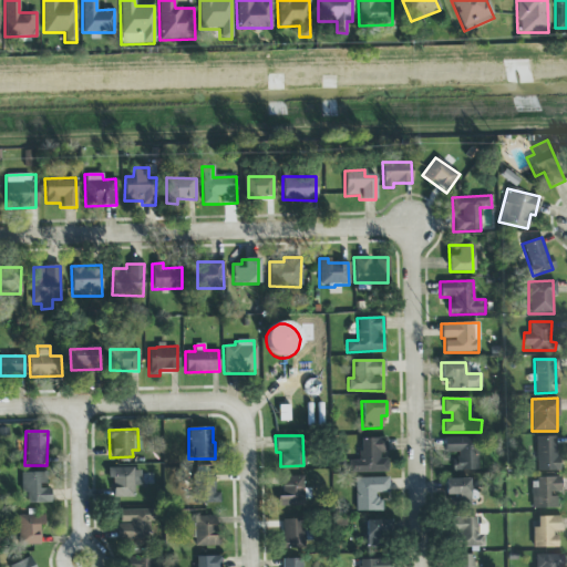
[(536,471),(557,471),(556,436),(535,437),(536,471)]
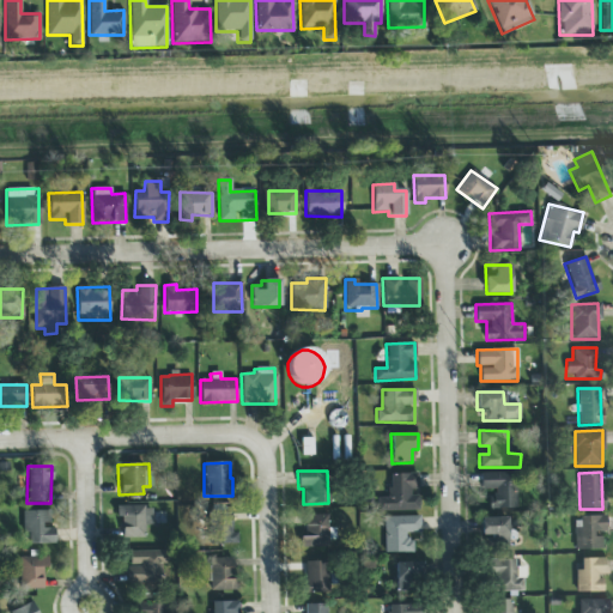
[(377,511),(419,510),(418,493),(418,473),(388,474),(389,498),(376,498),(377,511)]
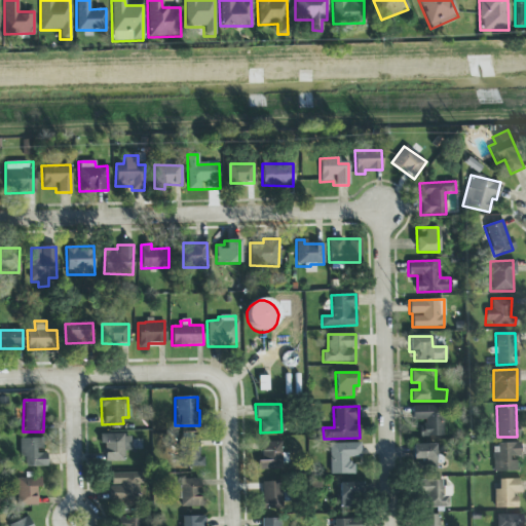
[(421,437),(442,437),(442,406),(412,406),(412,420),(421,420),(421,437)]
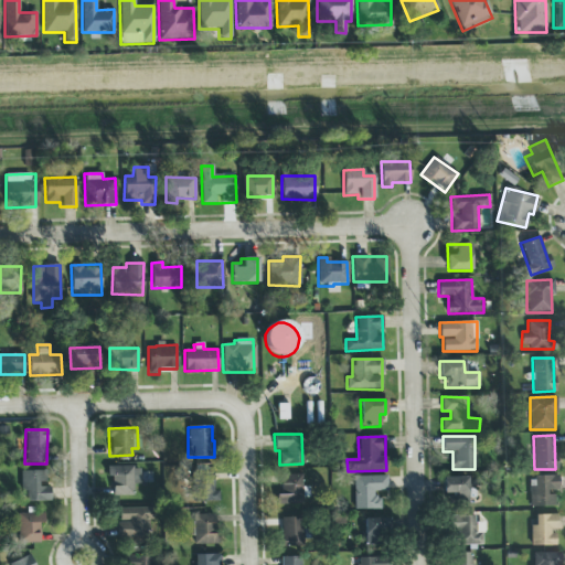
[(113,496),(132,496),(132,484),(141,484),(140,467),(106,467),(106,477),(112,477),(113,496)]
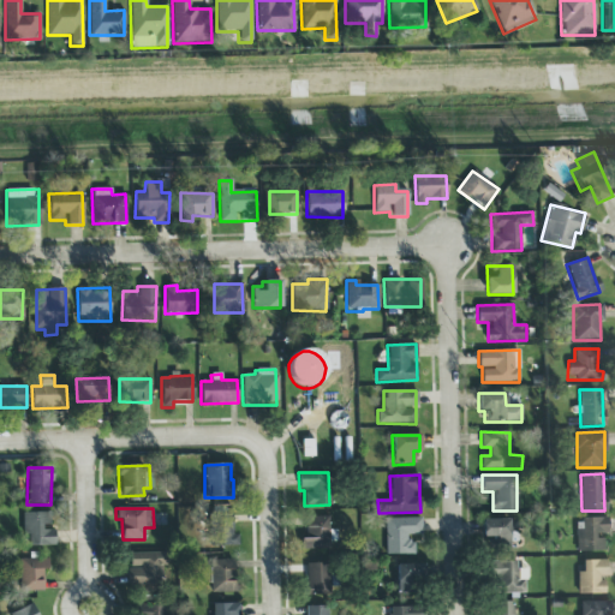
[(49,512),(22,513),(22,533),(28,533),(28,547),(54,545),(54,527),(51,527),(49,512)]
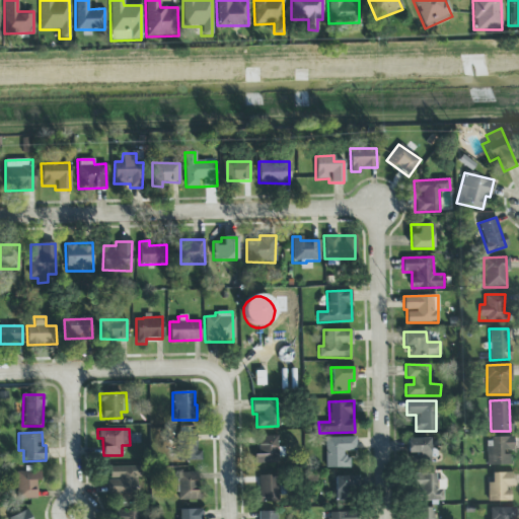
[(196,451),(196,432),(177,432),(176,461),(201,462),(201,451),(196,451)]
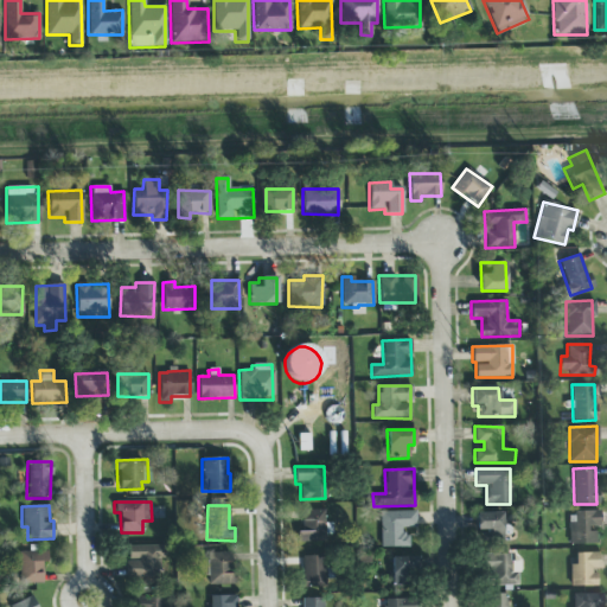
[(300,543),(325,542),(324,510),(299,511),(300,543)]
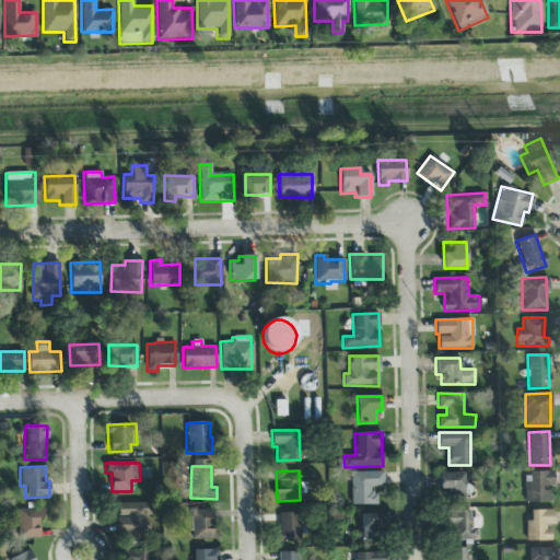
[(377,504),(377,489),(384,489),(383,471),(350,473),(351,505),(377,504)]
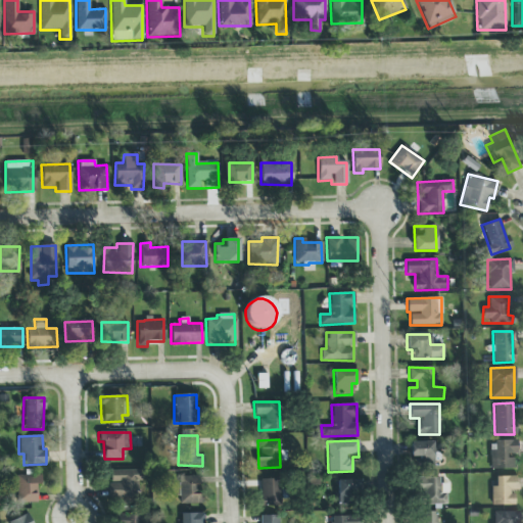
[(517,456),(517,441),(489,441),(490,469),(513,469),(513,456),(517,456)]
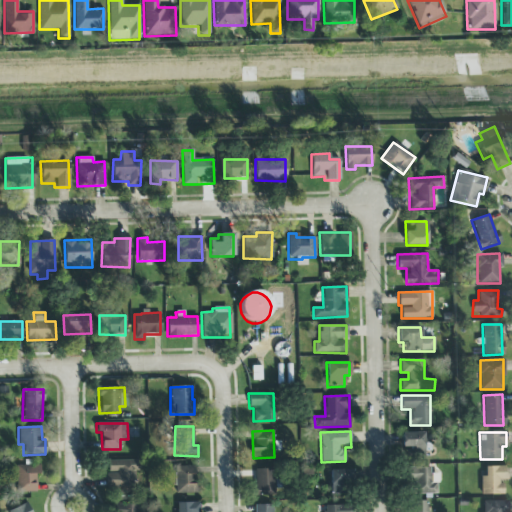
[(424,433),(401,433),(401,448),(407,448),(408,455),(424,455),(424,433)]
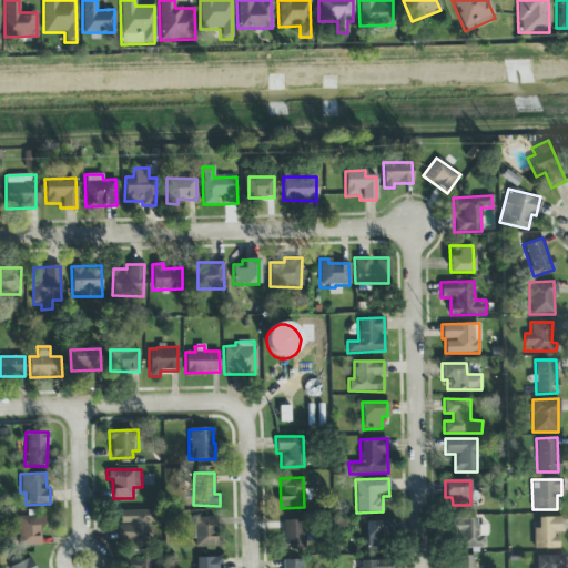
[(119,511),(119,541),(152,541),(152,510),(119,511)]
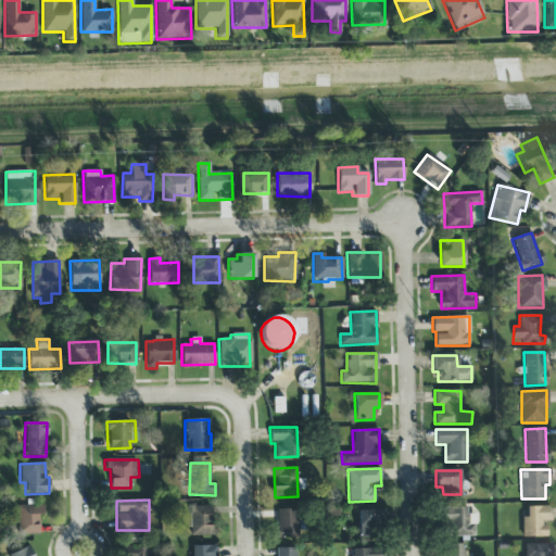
[(16,505),(15,534),(39,534),(40,505),(16,505)]
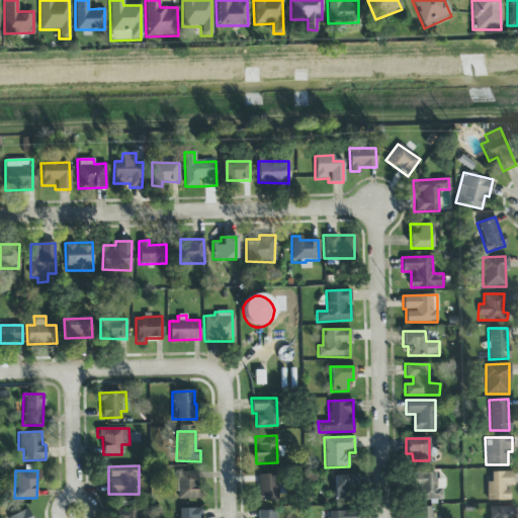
[(177,500),(199,499),(199,471),(173,472),(174,492),(177,492),(177,500)]
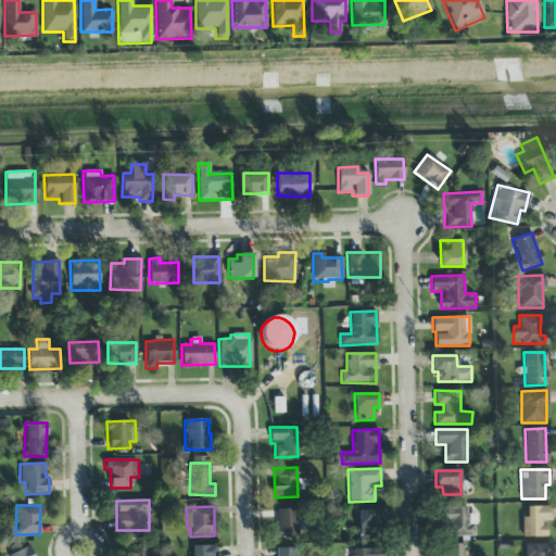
[(546,522),(551,522),(550,506),(526,507),(526,517),(521,517),(521,538),(546,536),(546,522)]
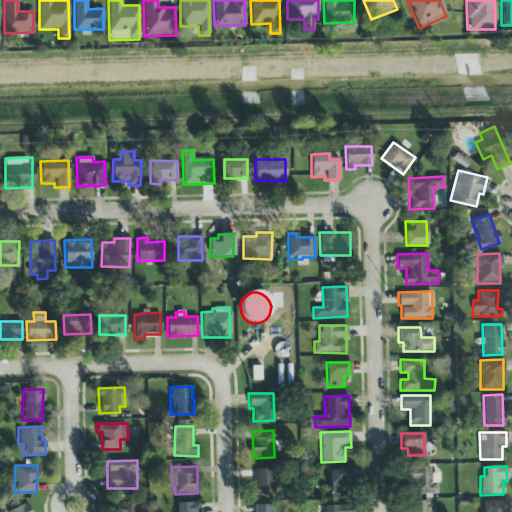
[(429,467),(407,468),(407,486),(414,486),(414,495),(437,494),(437,473),(429,474),(429,467)]
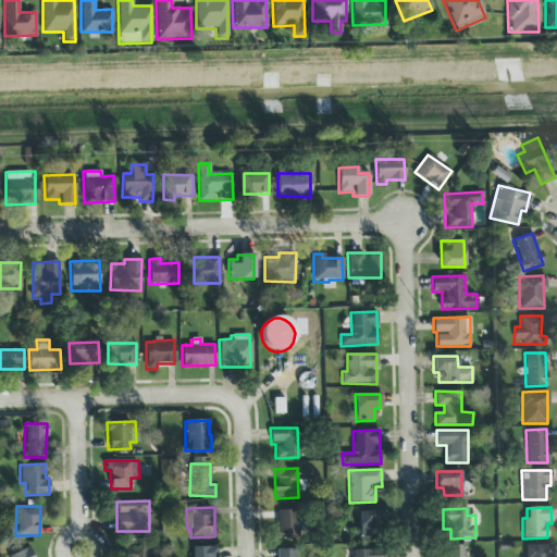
[(298,539),(298,510),(276,511),(276,540),(298,539)]
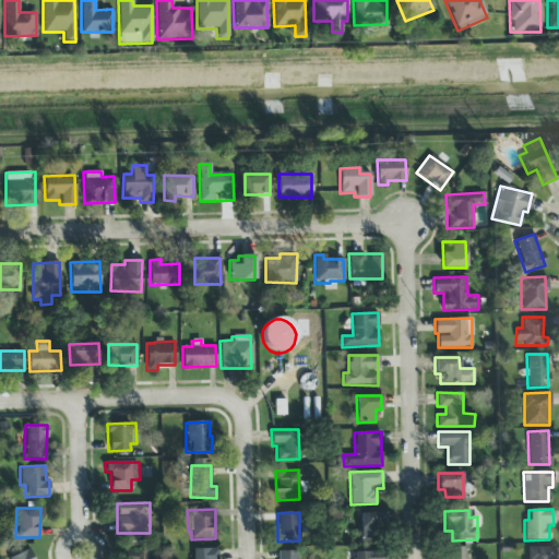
[(383,540),(384,513),(360,512),(359,539),(383,540)]
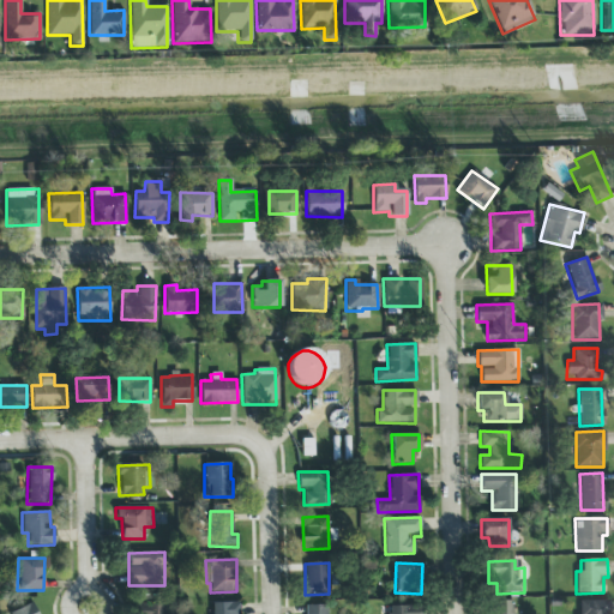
[(512,613),(512,601),(493,601),(493,613),(512,613)]
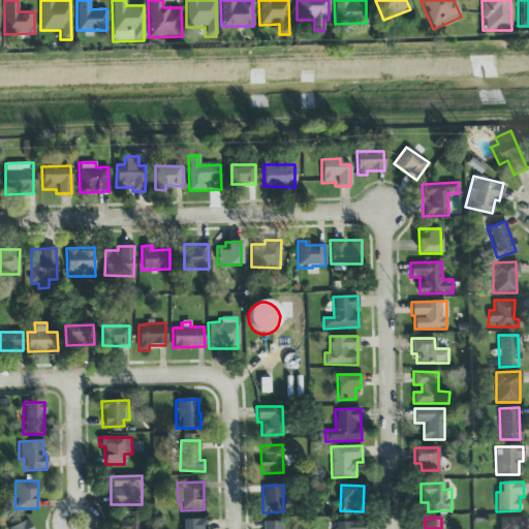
[(497,518),(497,528),(524,528),(524,518),(497,518)]
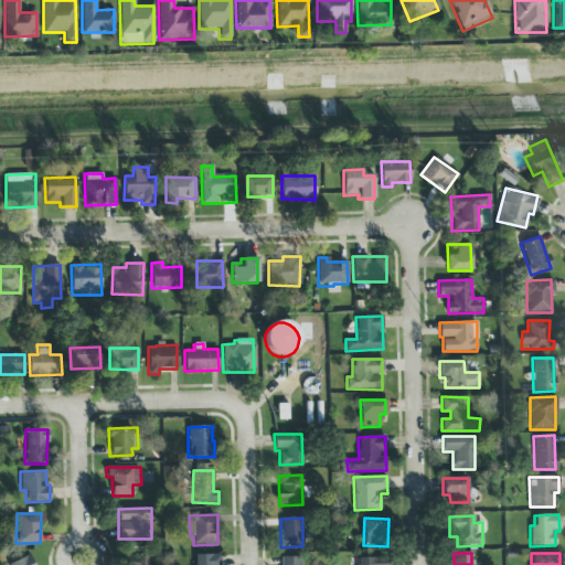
[(222,554),(193,555),(193,564),(216,564),(222,564),(222,554)]
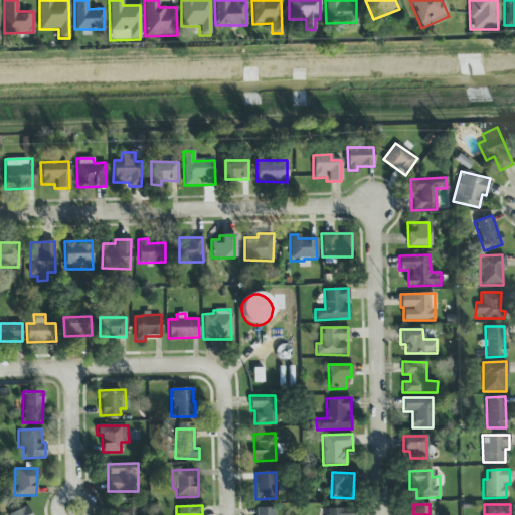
[(8,514),(30,514),(27,506),(8,514)]
